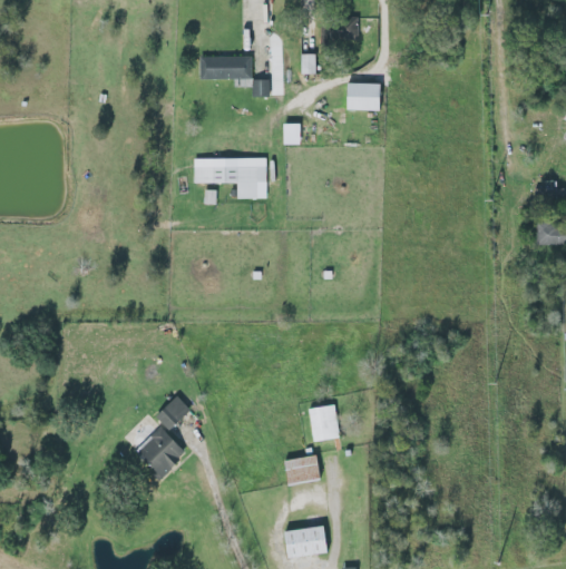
[(320,22),(321,47),(380,45),(379,20),(320,22)]
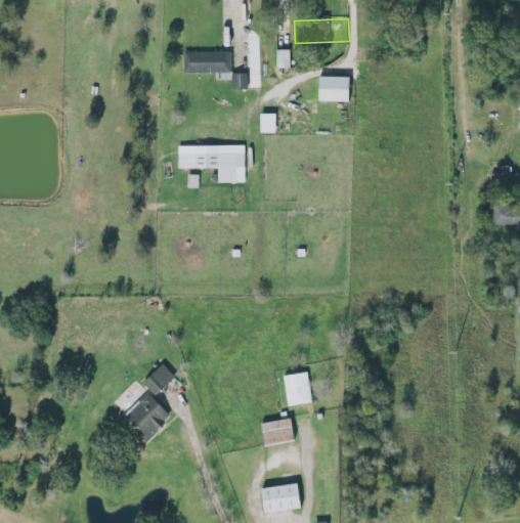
[(276,68),(290,68),(290,49),(276,49),(276,68)]
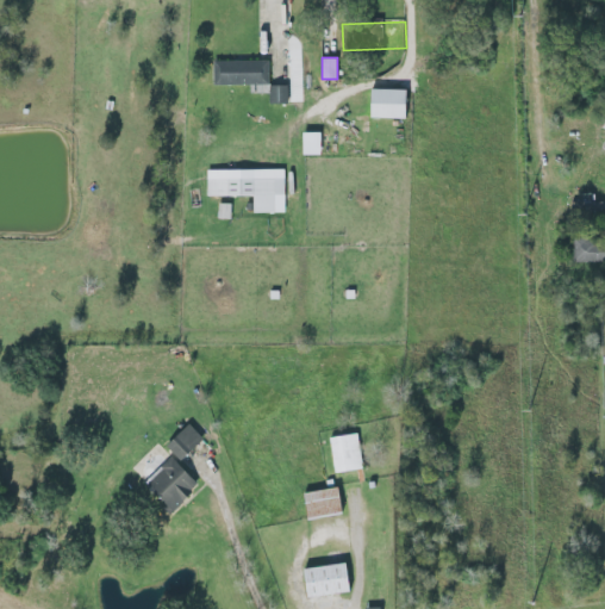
[(214,85),(270,84),(270,60),(214,61),(214,85)]
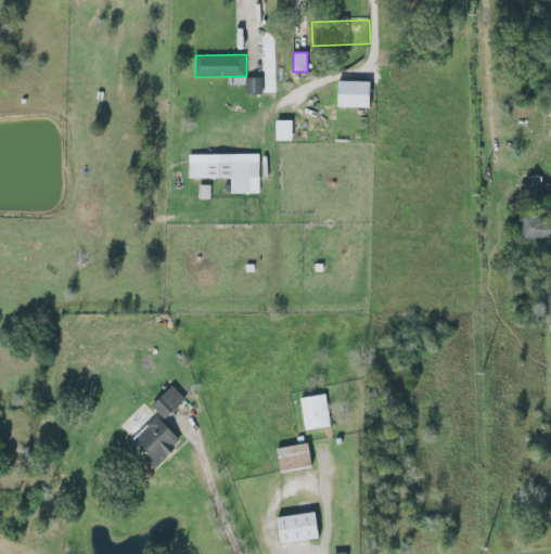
[(368,107),(369,80),(336,80),(336,106),(368,107)]
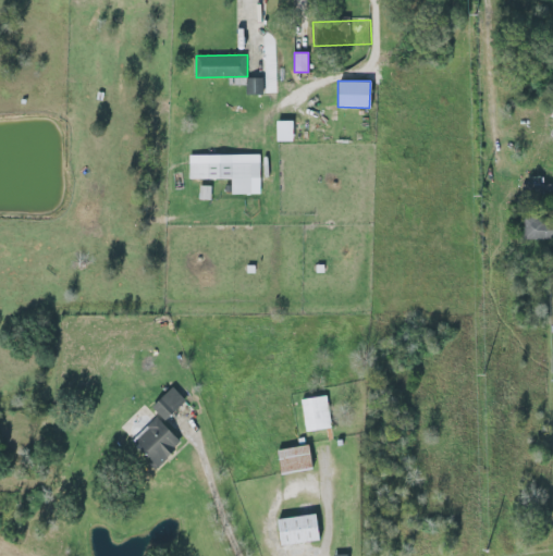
[(294,140),(294,120),(277,121),(277,140),(294,140)]
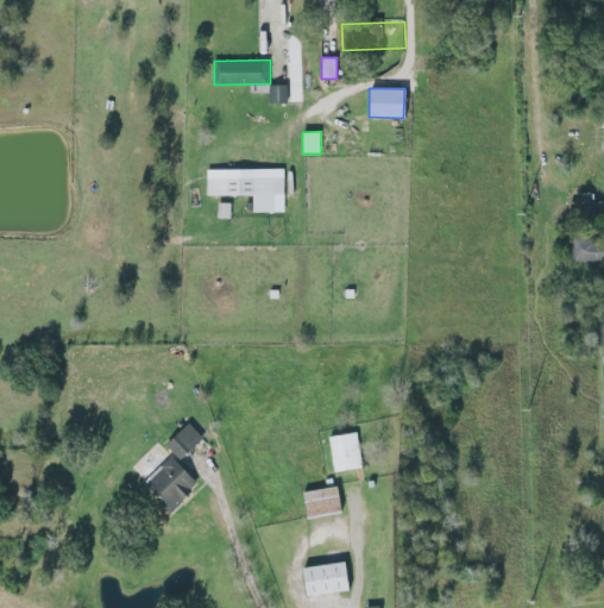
[(287,212),(287,168),(208,169),(208,195),(253,195),(255,212),(287,212)]
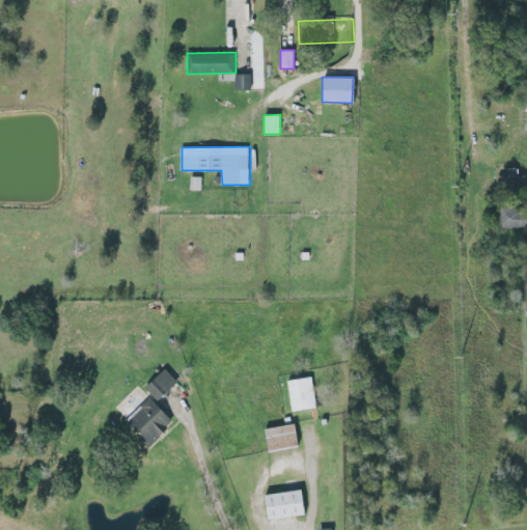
[(158,400),(178,382),(166,367),(144,386),(158,400)]
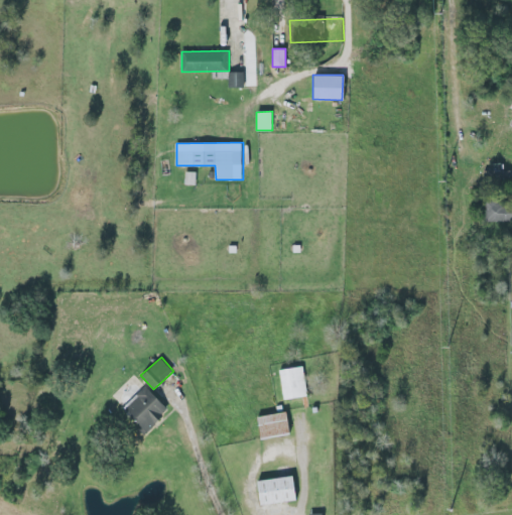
[(278,370),(283,400),(308,396),(303,366),(278,370)]
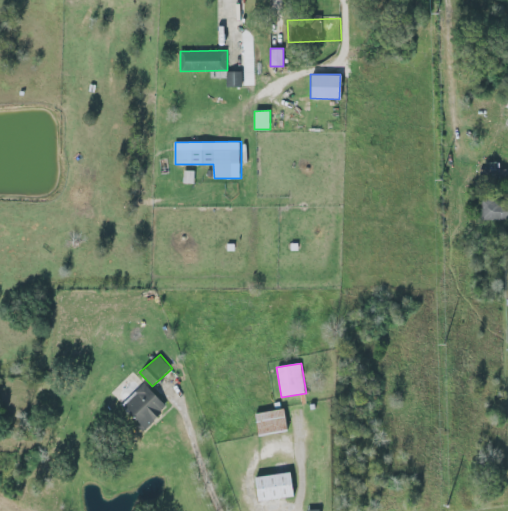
[(142,430),(167,407),(144,383),(120,406),(142,430)]
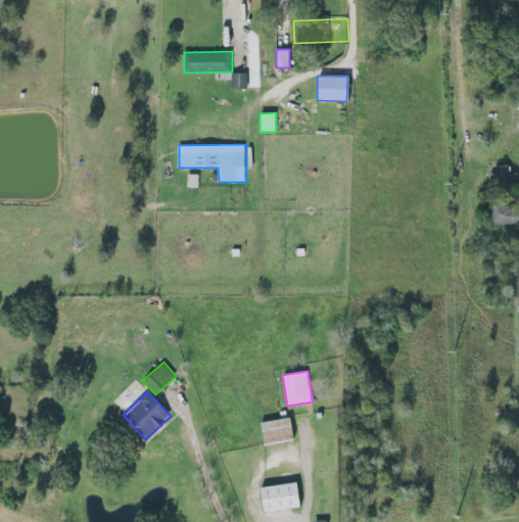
[(260,421),(262,444),(292,441),(290,418),(260,421)]
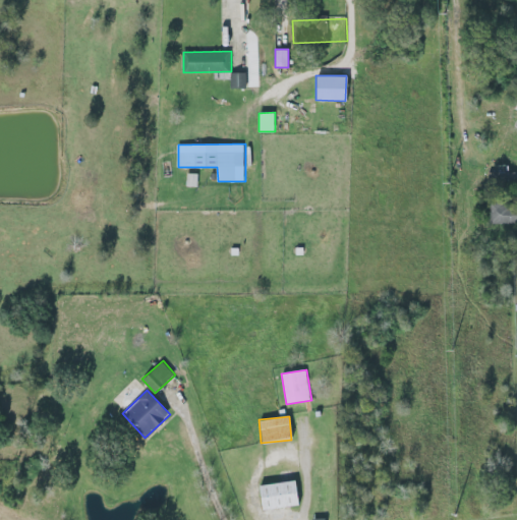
[(297,505),(294,479),(256,485),(261,510),(297,505)]
